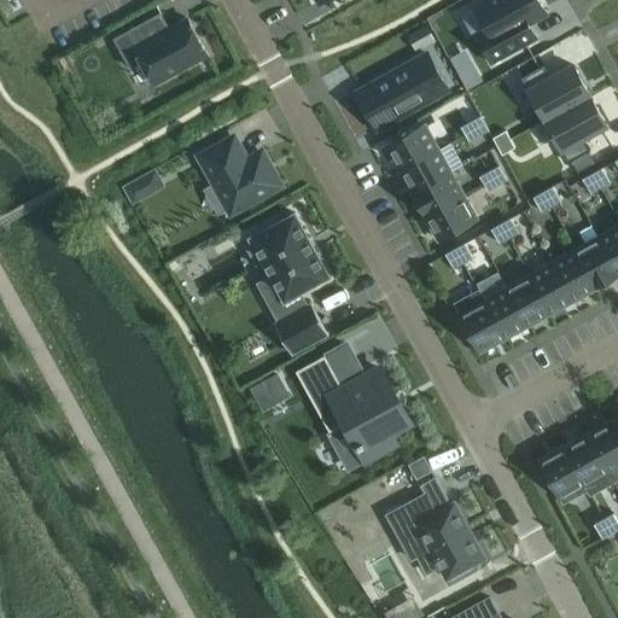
[(538,0),(484,0),(476,5),(488,28),(477,34),(493,63),(537,39),(536,36),(531,40),(525,29),(530,27),(529,24),(547,15),(538,0)]
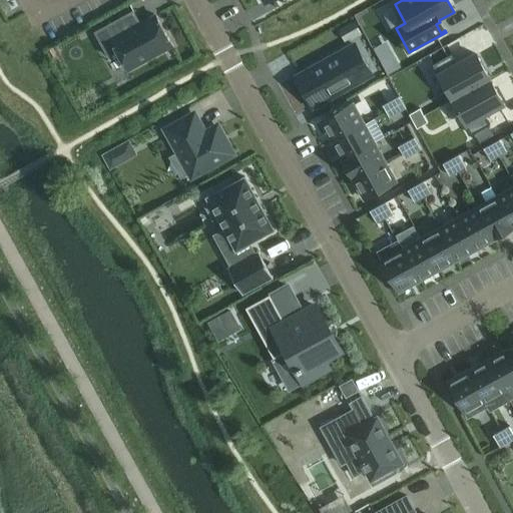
[(133,11),(95,32),(108,56),(118,50),(128,69),(172,45),(155,15),(140,23),(139,21),(134,23),(130,15),(134,12),(133,11)]
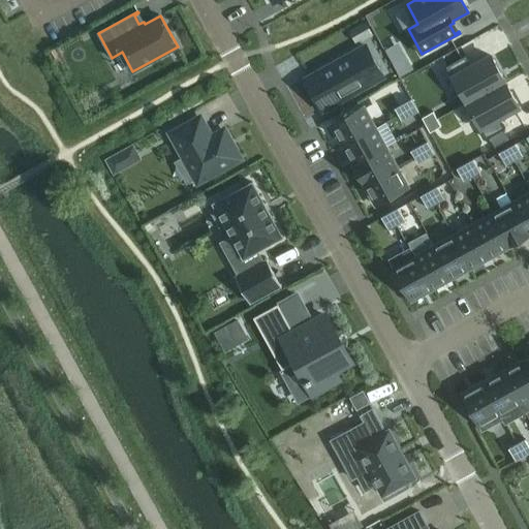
[(366,45),(306,79),(323,110),(382,76),(366,45)]
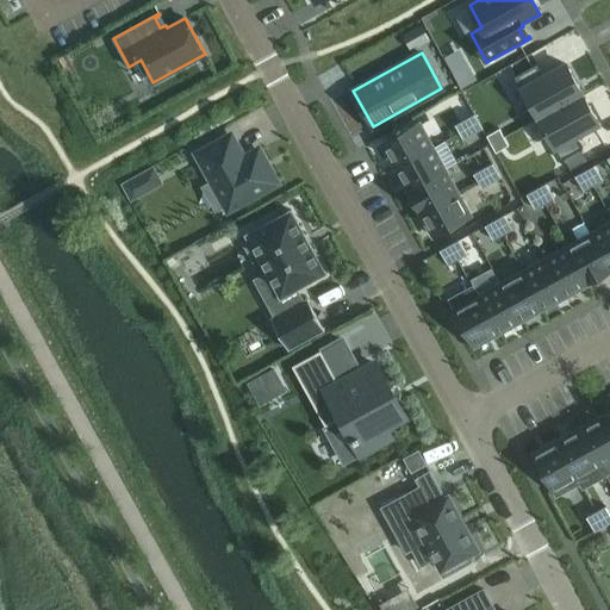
[(536,64),(515,76),(522,89),(539,118),(583,93),(567,64),(543,76),(536,64)]
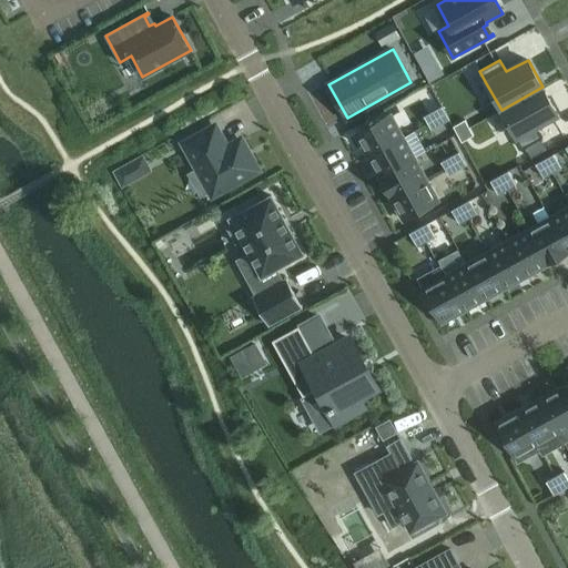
[(543,87),(501,110),(516,138),(523,149),(543,138),(536,127),(558,114),(543,87)]
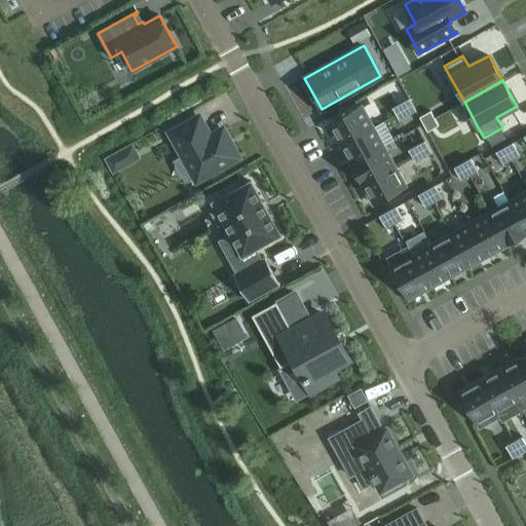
[(409,99),(401,103),(408,116),(416,111),(409,99)]
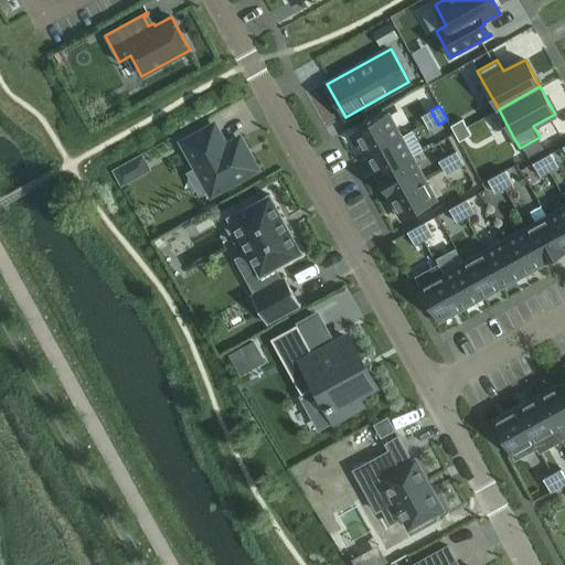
[(430,110),(422,116),(429,129),(438,125),(430,110)]
